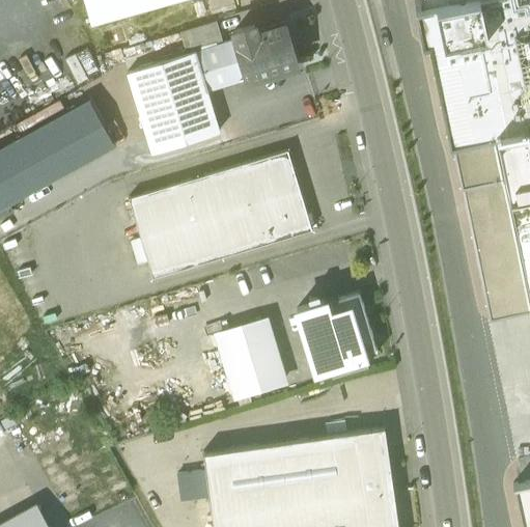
[(84,0),(92,26),(185,0),(84,0)]
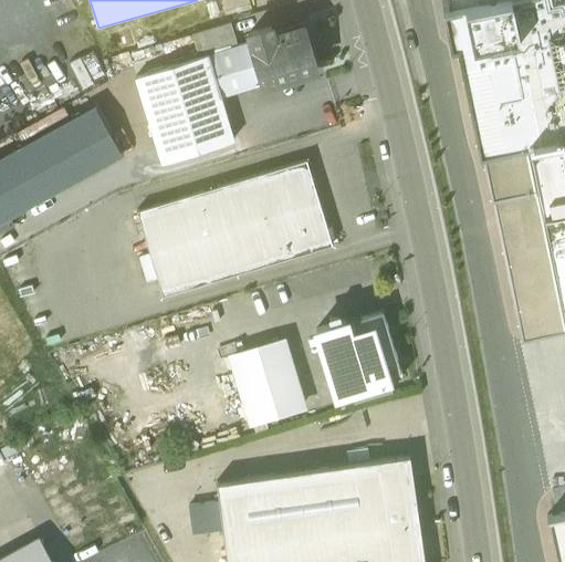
[(564,0),(440,0),(478,134),(540,122),(553,191),(564,188),(564,0)]
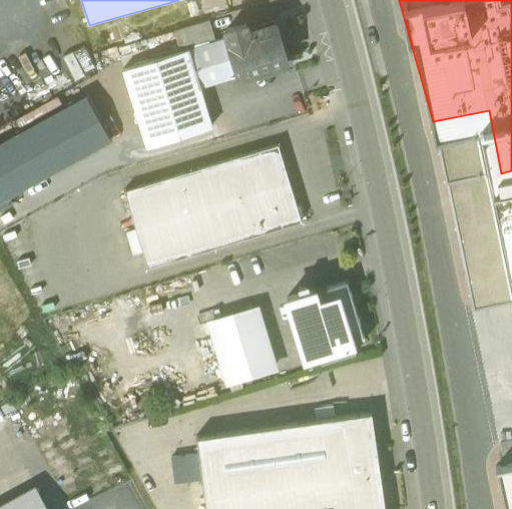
[(181,55),(215,44),(209,24),(175,35),(181,55)]
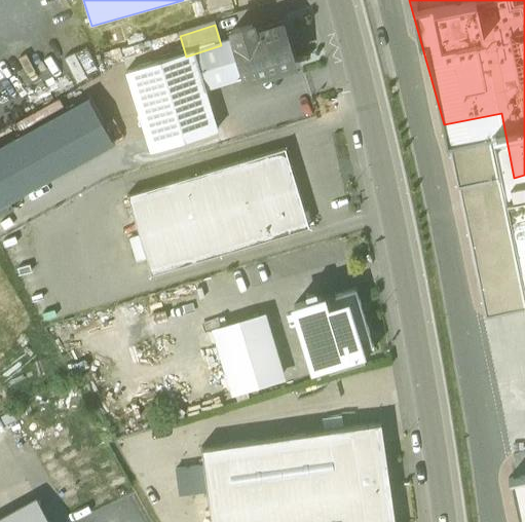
[(282,27),(255,35),(252,29),(232,34),(234,41),(247,80),(293,67),(282,27)]
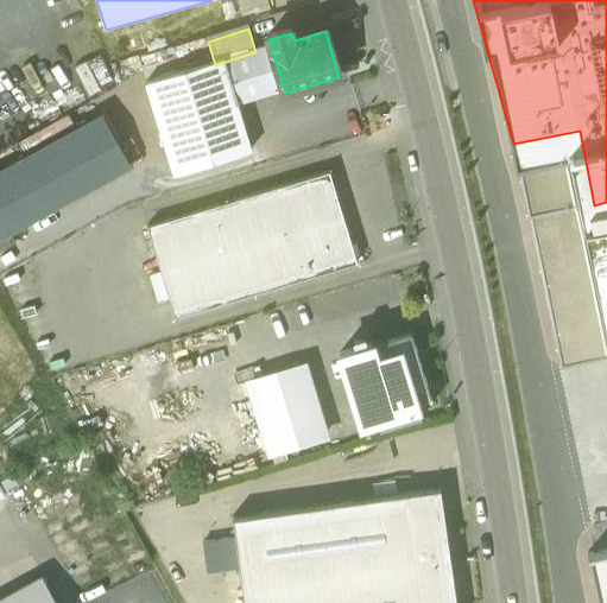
[(255,52),(225,62),(239,107),(285,93),(271,48),(255,52)]
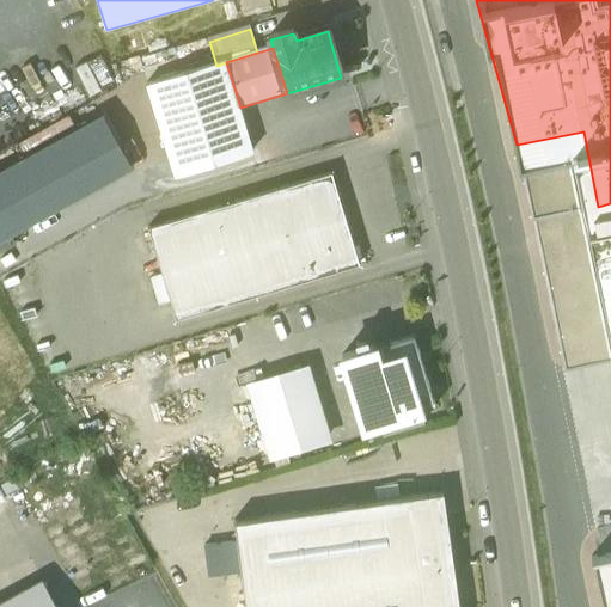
[(75,69),(91,98),(117,83),(101,54),(75,69)]
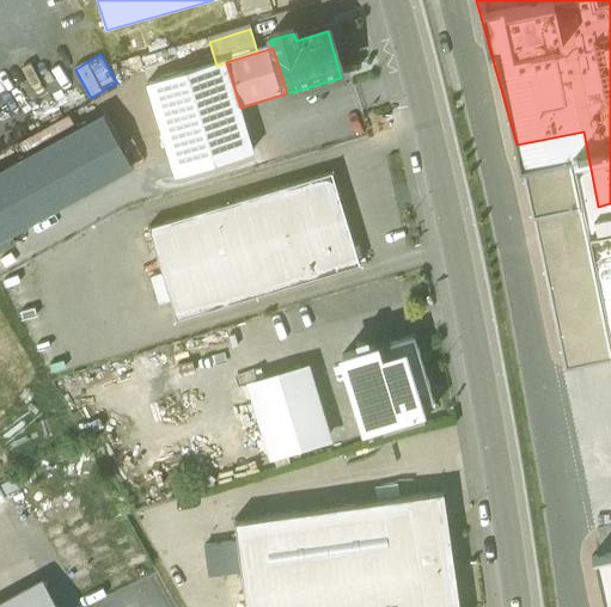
[(217,66),(148,86),(176,179),(255,155),(240,108),(226,62),(217,66)]
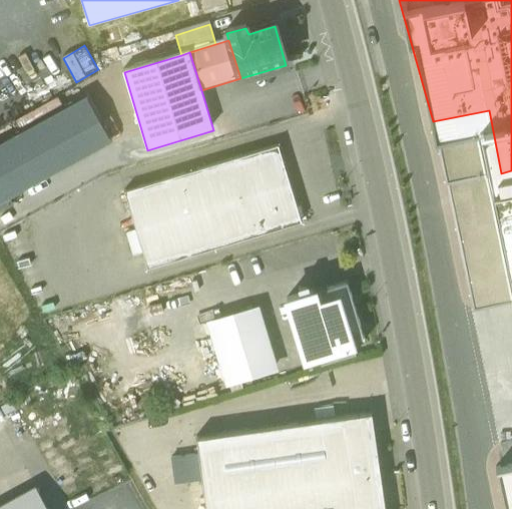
[(0,144),(0,205),(113,142),(87,96),(0,144)]
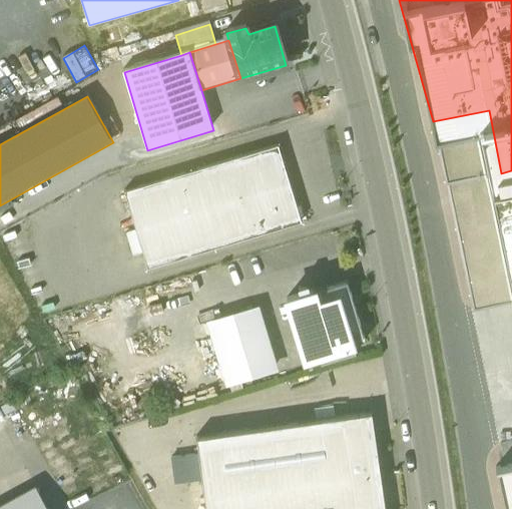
[(489,110),(433,121),(473,308),(511,300),(511,465),(497,470),(505,508),(511,508),(511,170),(501,173),(489,110)]
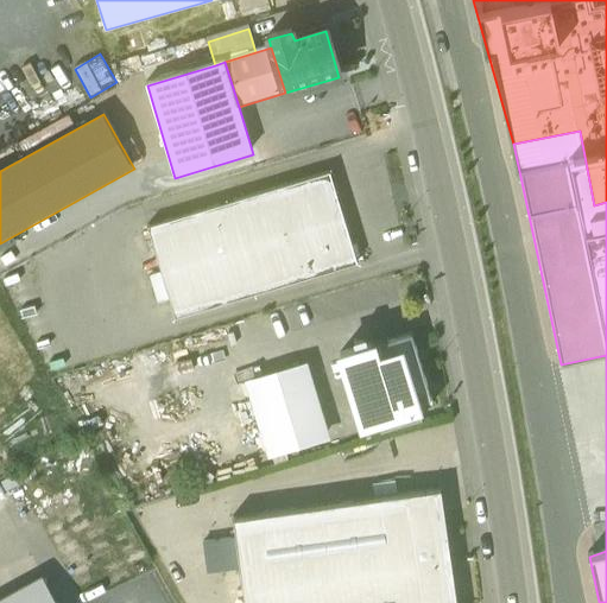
[(330,176),(149,230),(176,321),(358,266),(330,176)]
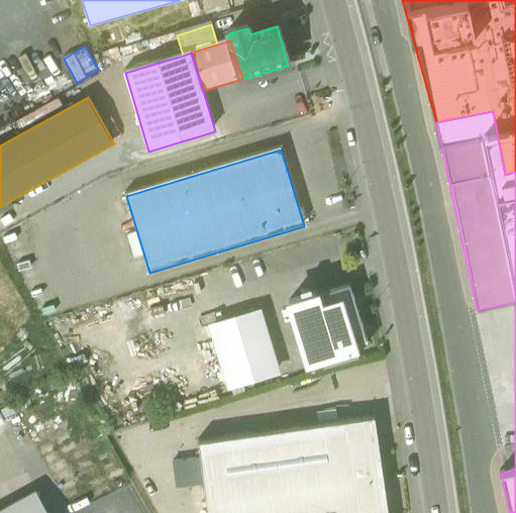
[(350,285),(289,304),(308,365),(321,361),(355,350),(369,346),(350,285)]
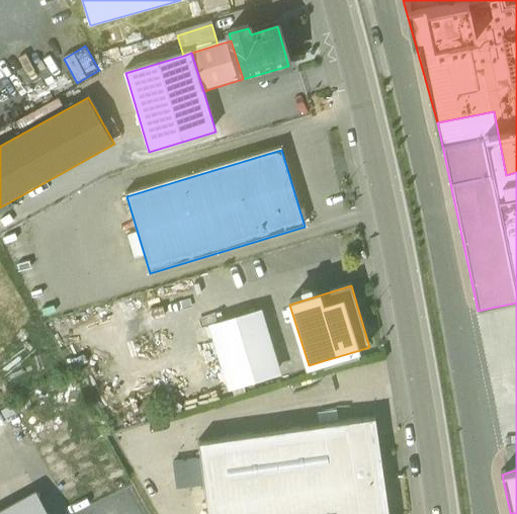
[(258,315),(213,328),(232,388),(276,374),(258,315)]
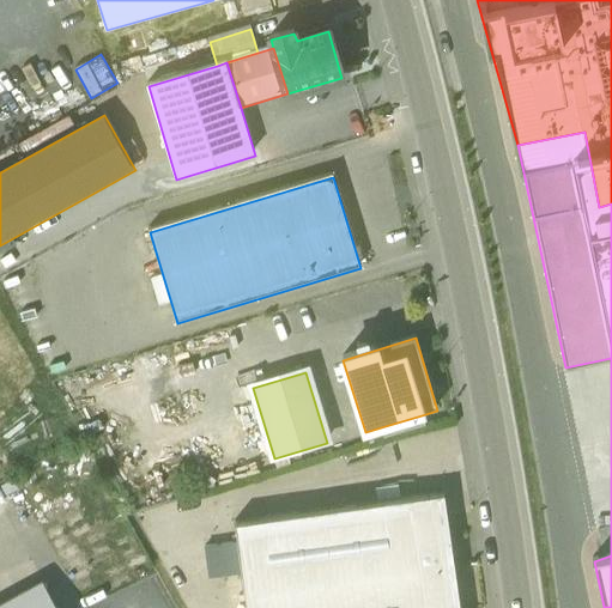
[(422,415),(381,427),(385,441),(426,429),(422,415)]
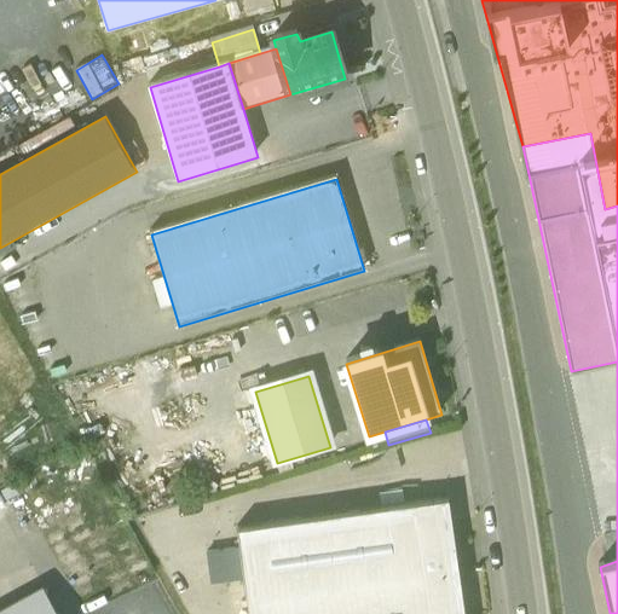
[(463,613),(449,502),(237,532),(248,613),(463,613)]
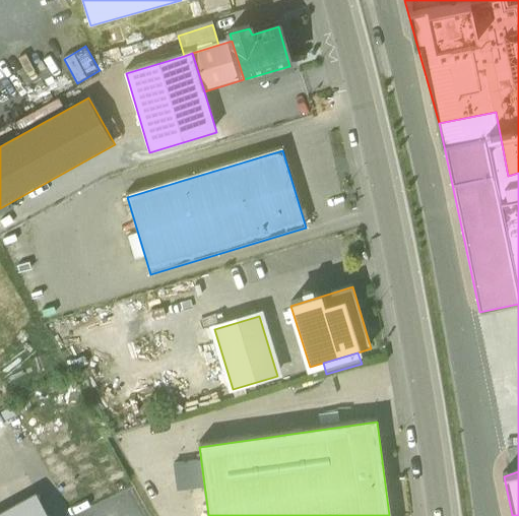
[(49,515),(39,497),(4,515),(49,515)]
